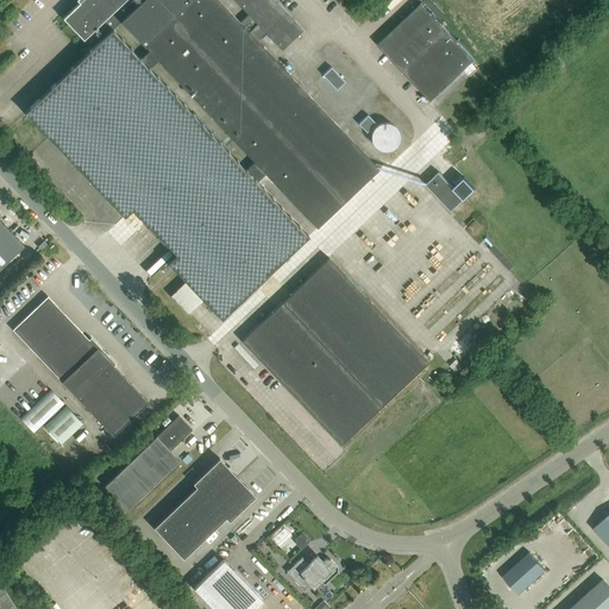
[(90,33),(99,43),(25,113),(124,217),(132,208),(140,218),(176,255),(167,263),(220,319),(309,236),(257,180),(265,173),(316,226),(380,168),(349,135),(257,39),(264,31),(281,49),(302,30),(274,0),(233,0),(248,14),(240,22),(218,0),(75,0),(79,2),(62,18),(83,41),(90,33)]
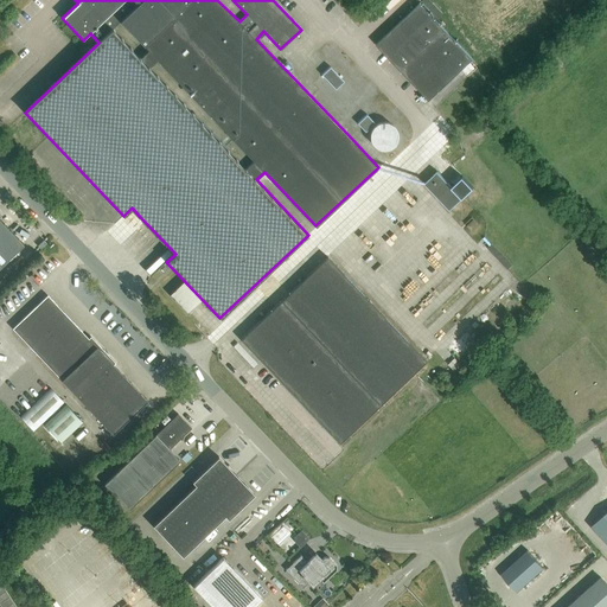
[(446,13),(433,0),(425,0),(423,2),(440,19),(446,13)]
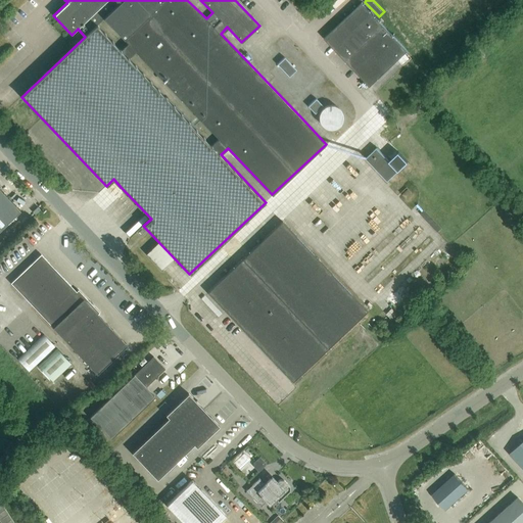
[(370,87),(408,51),(362,3),(324,39),(370,87)]
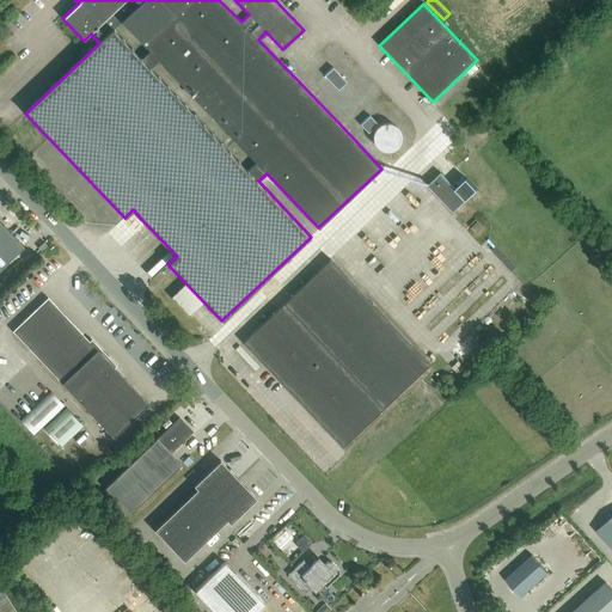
[(347,81),(334,67),(325,74),(338,89),(347,81)]
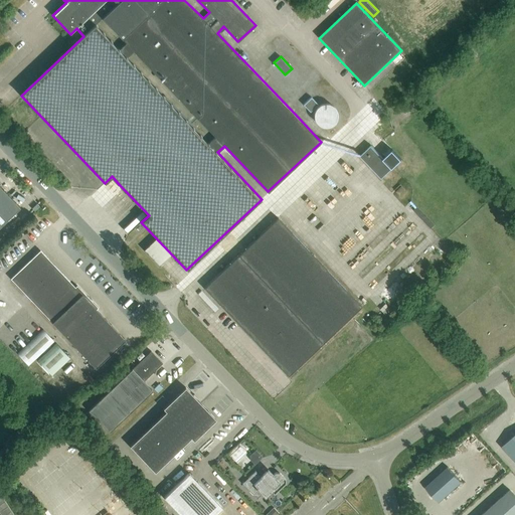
[(318,105),(312,98),(305,105),(312,112),(318,105)]
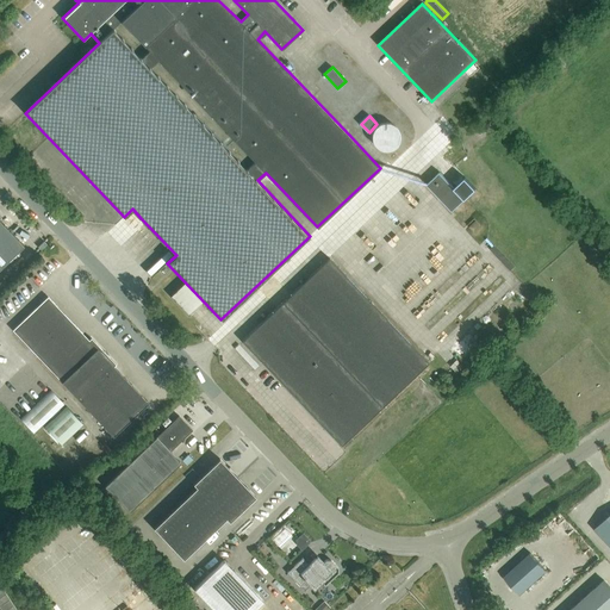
[(371,135),(371,136),(371,138),(372,141),(373,143),(374,144),(375,147),(377,148),(379,149),(381,149),(384,150),(385,150),(387,149),(390,149),(392,148),(393,147),(394,144),(396,143),(397,141),(398,138),(398,136),(398,135),(397,132),(396,130),(394,129),(393,126),(392,125),(390,124),(387,124),(385,123),(384,123),(381,124),(379,124),(377,125),(375,126),(374,129),(373,130),(372,132),(371,135)]
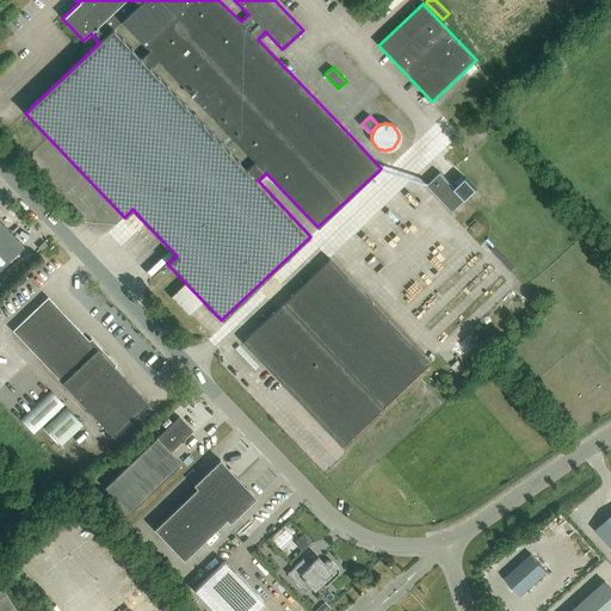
[(452,186),(439,173),(427,185),(452,211),(466,199),(463,197),(471,190),(461,178),(452,186)]
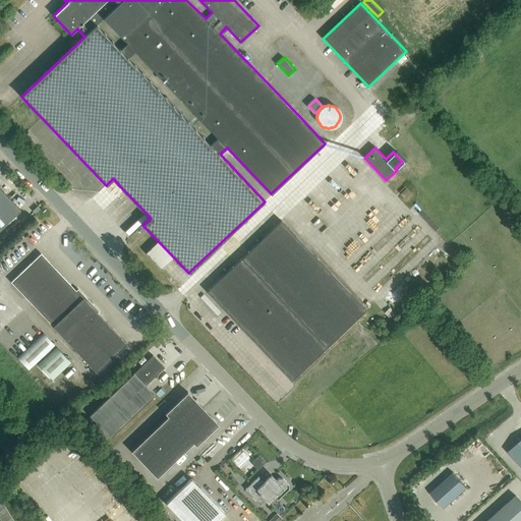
[(0,228),(19,210),(0,188),(0,228)]
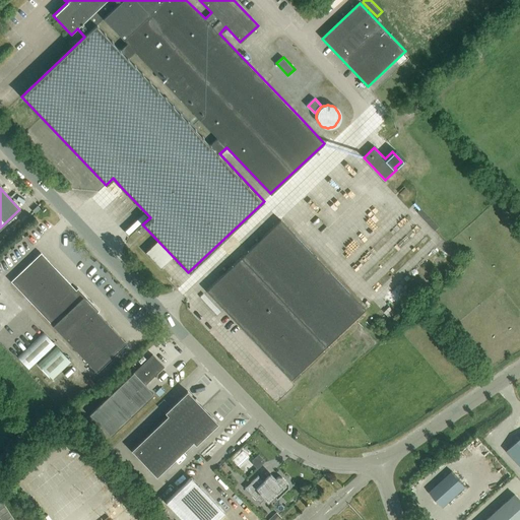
[(409,192),(405,188),(399,194),(403,198),(409,192)]
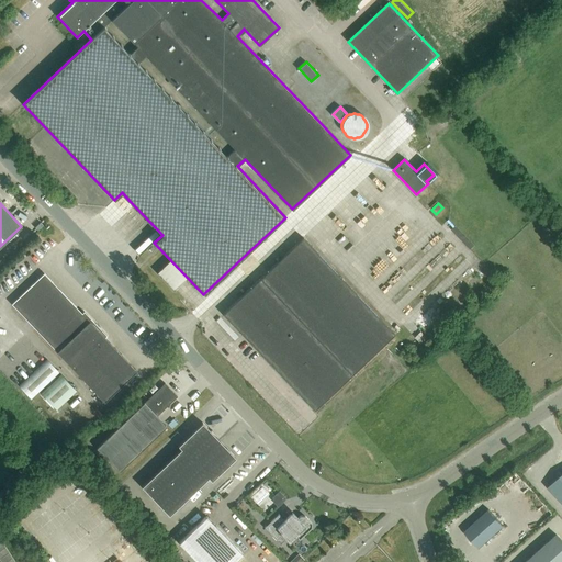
[(141,253),(160,233),(156,229),(136,248),(141,253)]
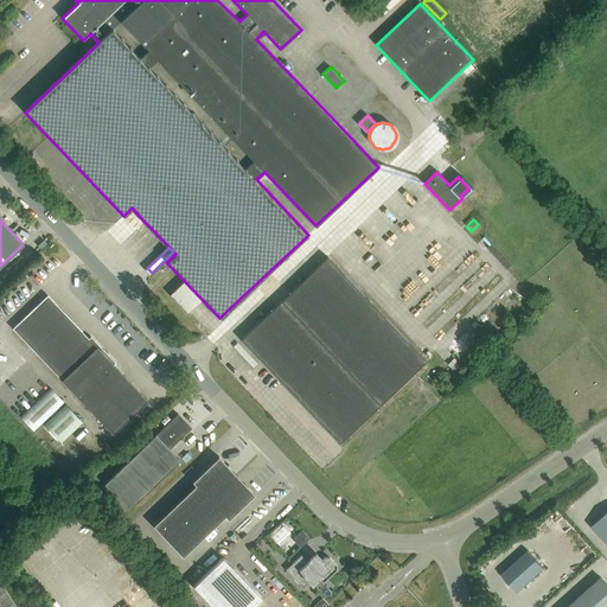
[(339,443),(426,362),(327,257),(241,339),(339,443)]
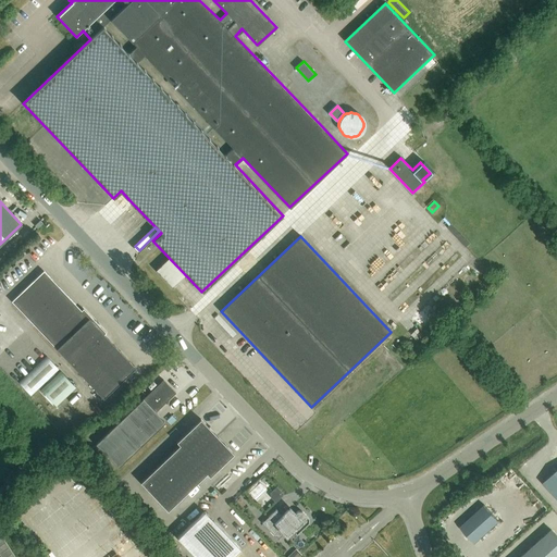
[(102,398),(135,368),(102,334),(104,333),(89,317),(88,318),(42,271),(11,301),(34,324),(33,325),(102,398)]
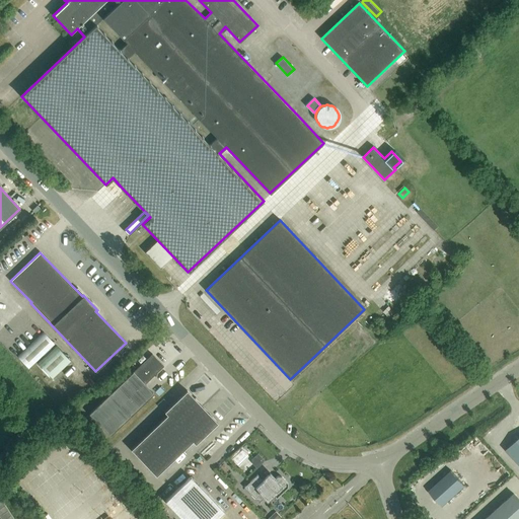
[(54,344),(43,331),(17,357),(28,369),(54,344)]
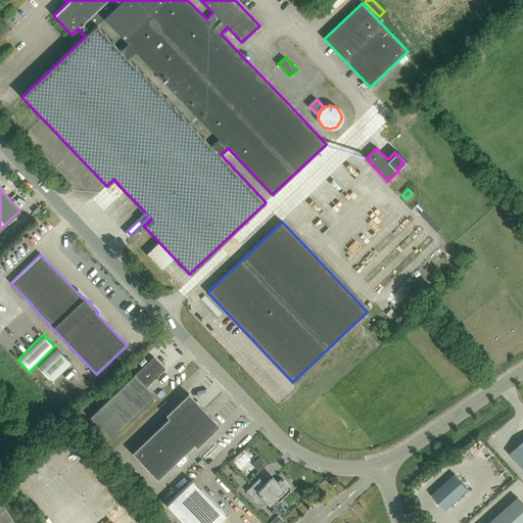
[(56,348),(38,366),(52,381),(70,364),(56,348)]
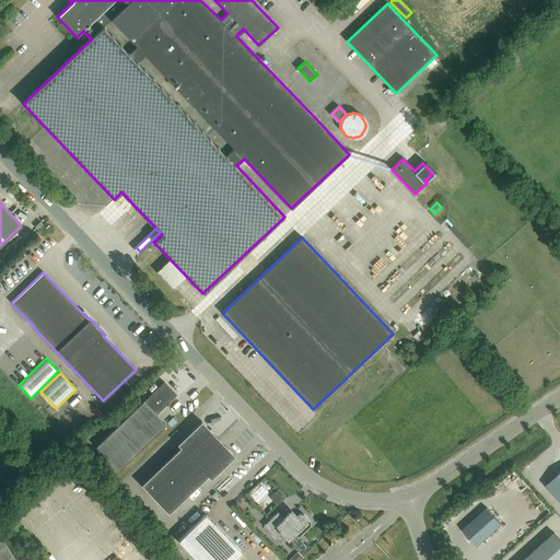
[(155,415),(176,395),(164,382),(143,401),(95,446),(118,470),(165,424),(155,415)]
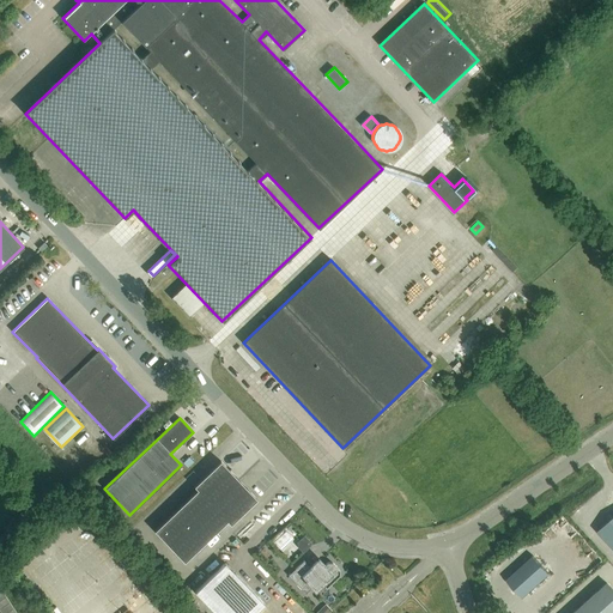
[(183,563),(232,516),(236,520),(256,499),(220,461),(199,481),(202,485),(155,532),(183,563)]
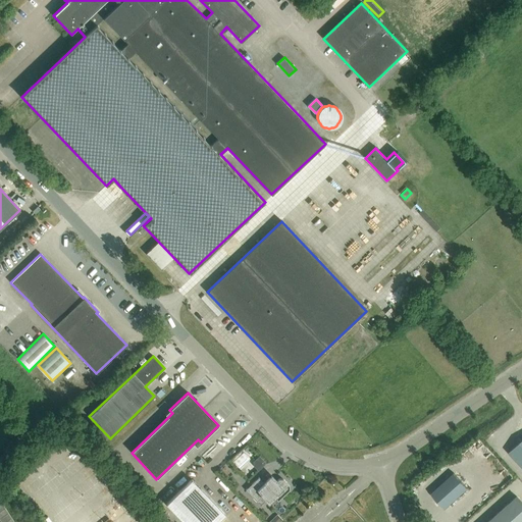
[(521,439),(508,453),(521,468),(521,439)]
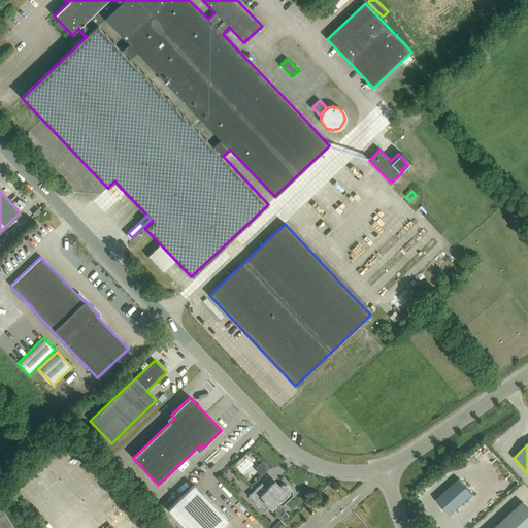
[(243,472),(254,462),(245,454),(235,464),(243,472)]
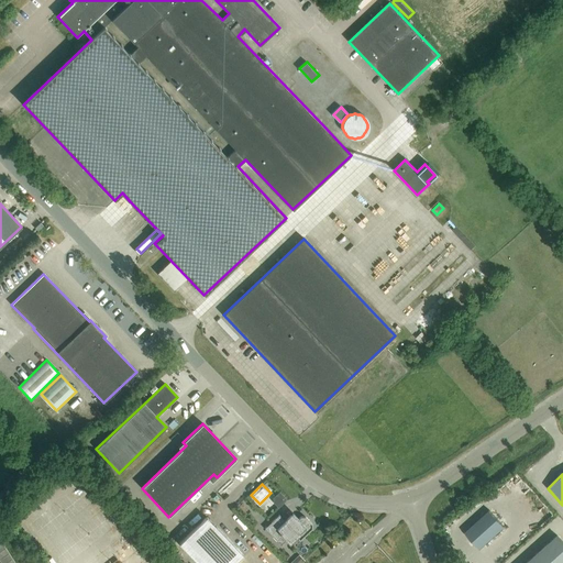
[(287,499),(279,492),(273,498),(273,503),(278,508),(287,499)]
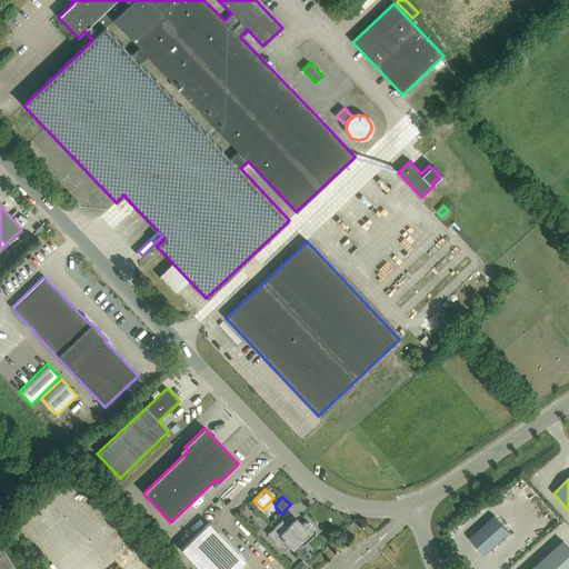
[(468,538),(483,555),(508,532),(493,516),(468,538)]
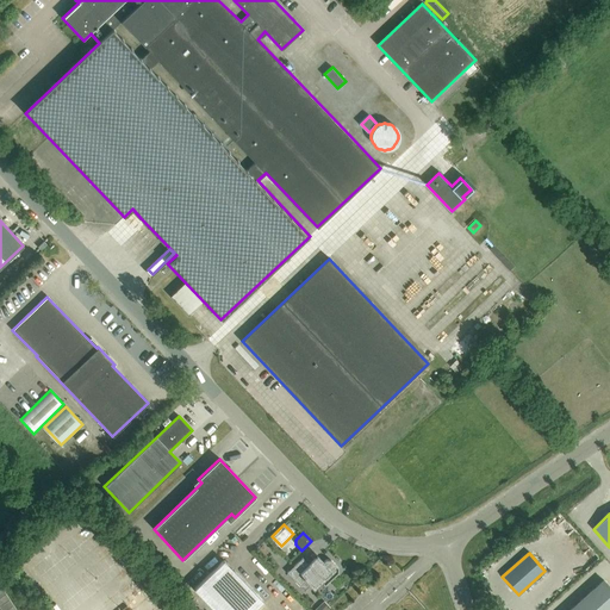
[(337,573),(337,568),(330,560),(325,560),(323,562),(317,556),(309,565),(302,558),(286,573),(304,591),(310,584),(313,587),(321,582),(324,585),(337,573)]
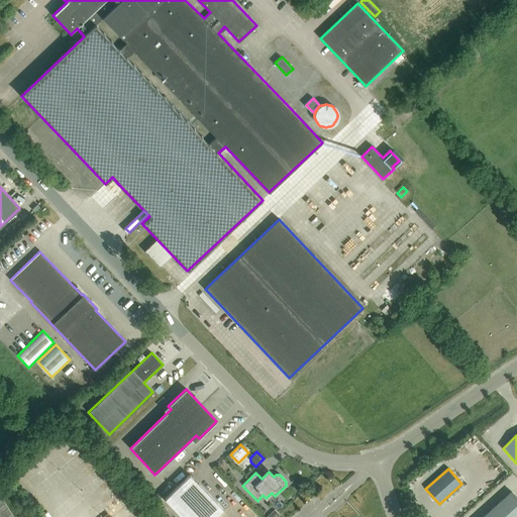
[(181,516),(215,516),(223,510),(189,475),(164,499),(181,516)]
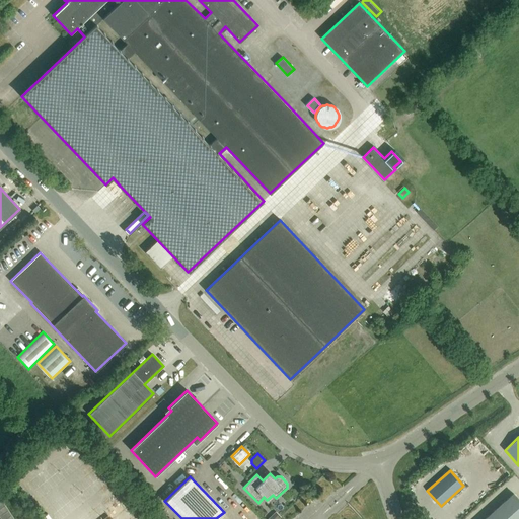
[(518,518),(518,500),(513,494),(485,518),(518,518)]
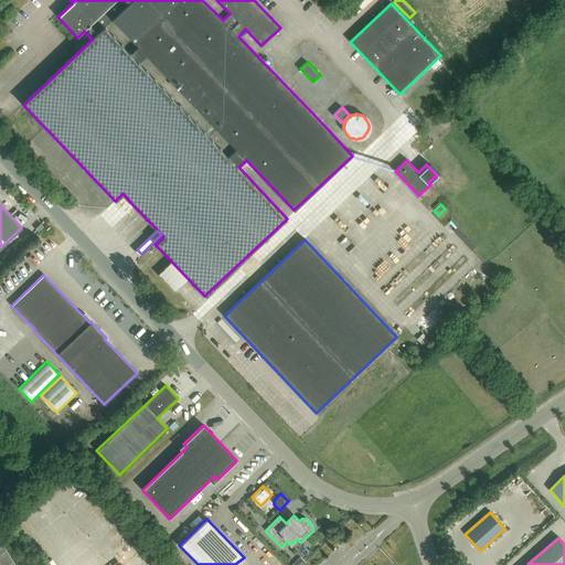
[(6,551),(0,554),(0,562),(9,556),(6,551)]
